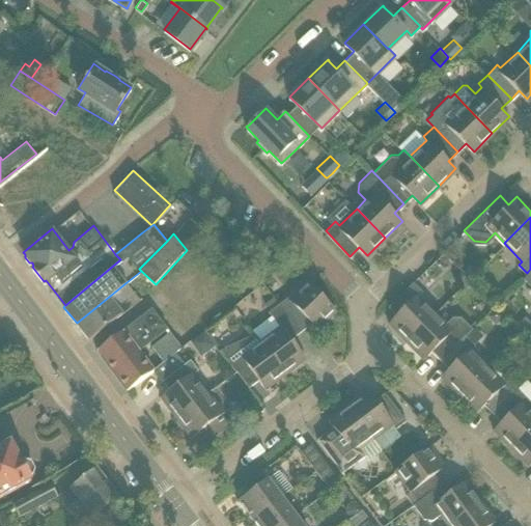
[(267,253),(278,242),(270,233),(258,245),(267,253)]
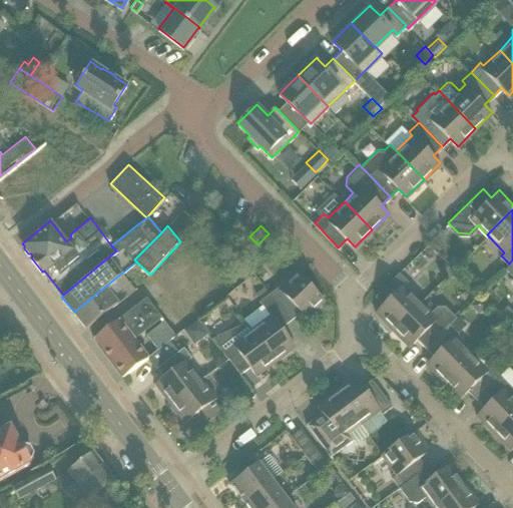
[(269,233),(258,244),(266,252),(277,241),(269,233)]
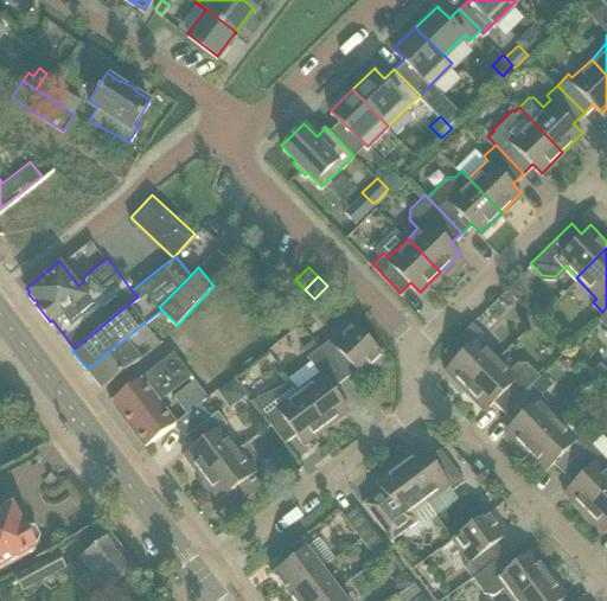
[(350,320),(333,337),(331,338),(330,337),(319,344),(344,377),(356,368),(363,373),(383,353),(350,320)]
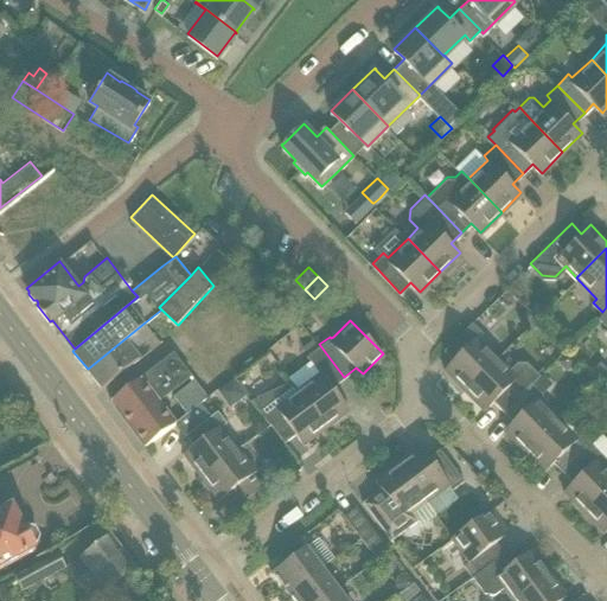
[(443,368),(464,389),(498,355),(480,336),(484,332),(472,320),(443,349),(453,358),(443,368)]
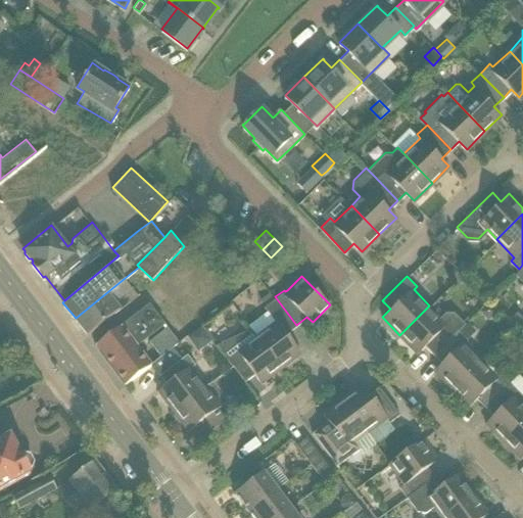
[(132,287),(125,278),(76,318),(87,333),(139,292),(134,285),(132,287)]
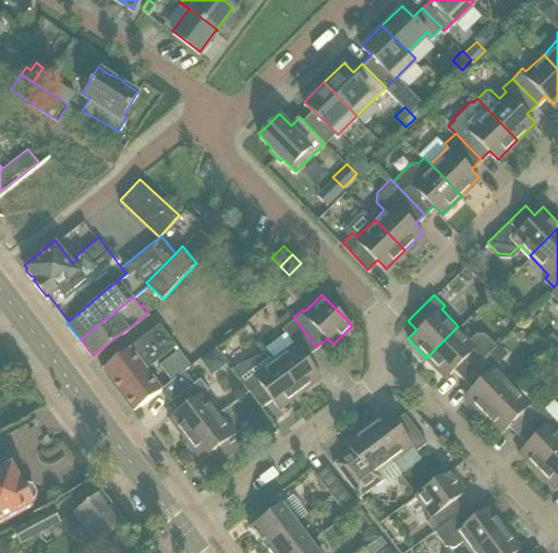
[(305,355),(316,347),(293,316),(282,325),(294,341),(275,357),(300,391),(320,375),(305,355)]
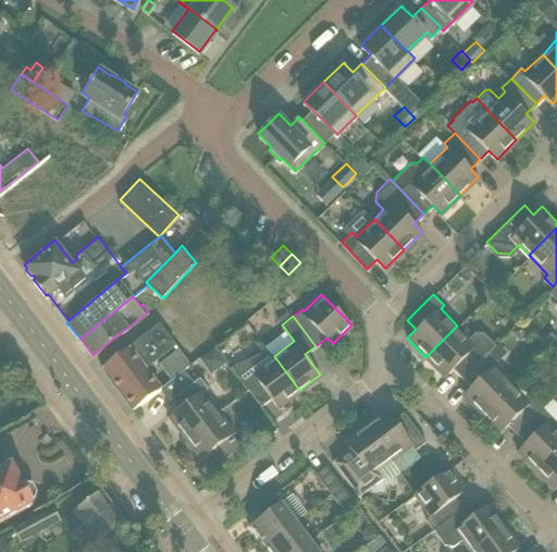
[(119,352),(101,365),(133,407),(161,387),(153,376),(146,366),(170,347),(175,343),(165,330),(159,321),(119,352)]
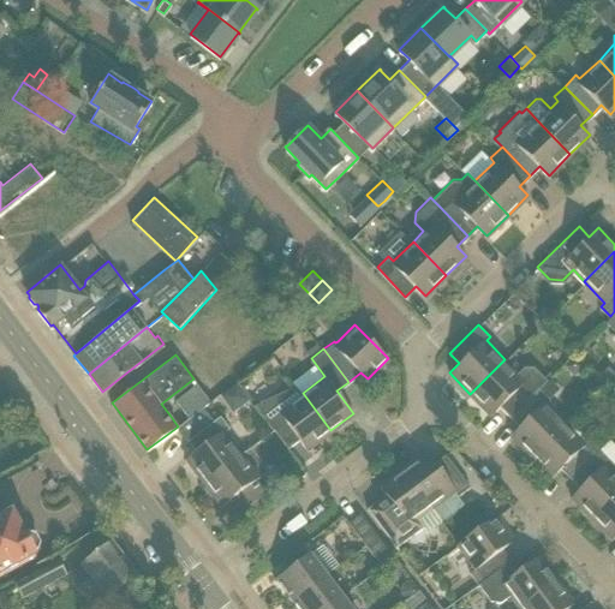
[(509,415),(539,386),(547,378),(533,364),(524,364),(517,371),(505,359),(470,394),(490,413),(500,405),(509,415)]
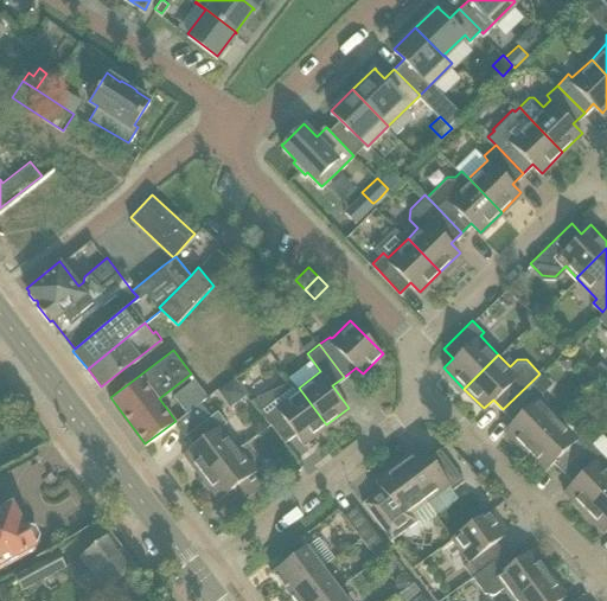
[(606,366),(600,359),(592,369),(599,377),(606,368),(606,366)]
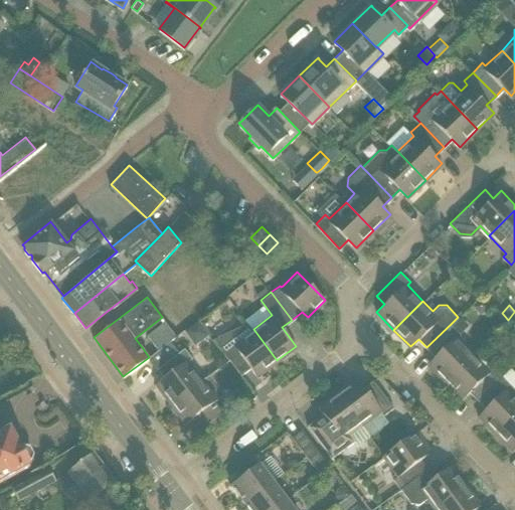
[(184,326),(190,338),(203,331),(198,320),(184,326)]
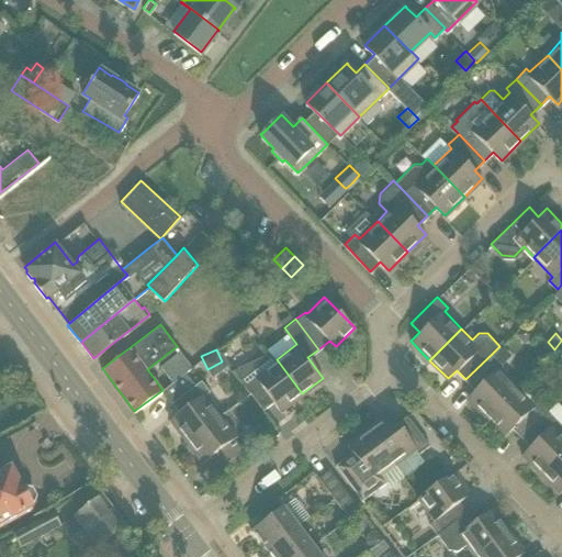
[(180,351),(160,366),(165,371),(172,381),(173,381),(192,367),(180,351)]
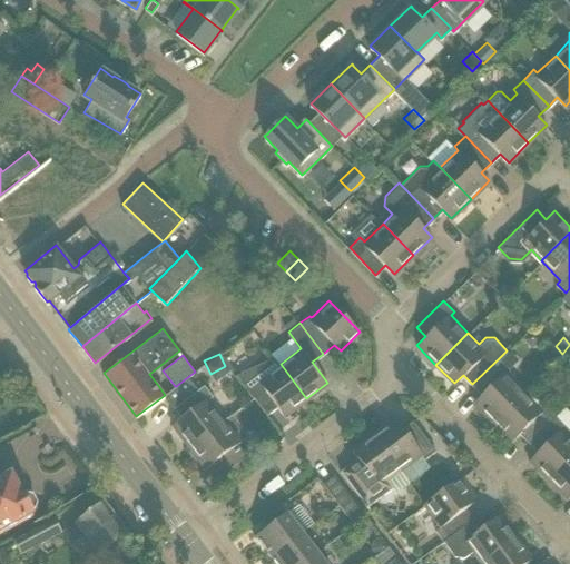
[(239,376),(253,395),(266,413),(277,405),(285,415),(306,398),(281,364),(279,364),(274,356),(246,367),(235,373),(239,376)]
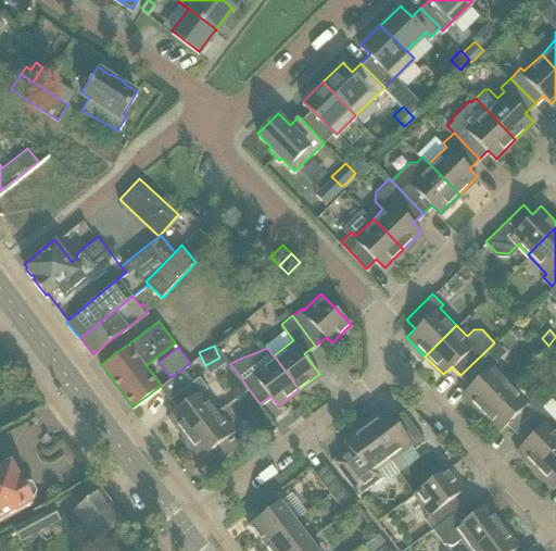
[(462,393),(480,412),(510,382),(494,364),(498,361),(488,349),(460,375),(470,385),(462,393)]
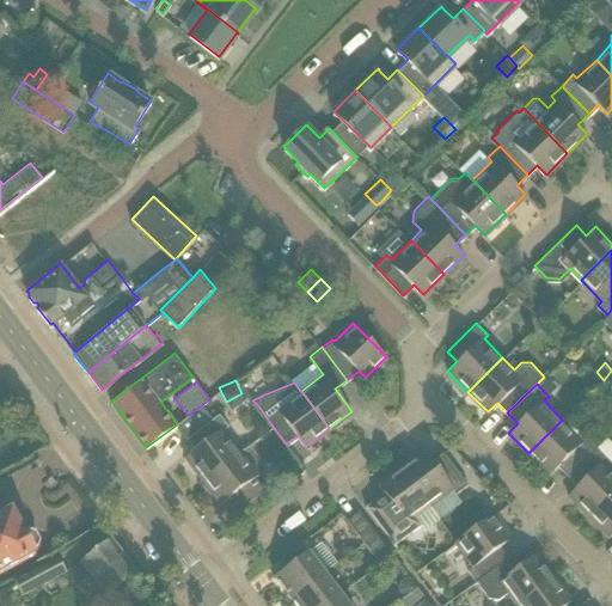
[(184,455),(202,478),(240,450),(224,428),(228,426),(219,412),(187,436),(195,448),(184,455)]
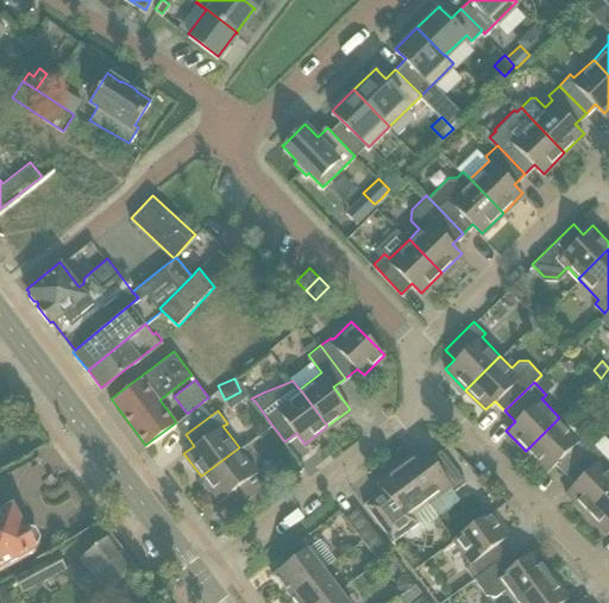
[(564,471),(594,444),(583,434),(579,438),(559,418),(526,451),(545,471),(554,462),(564,471)]
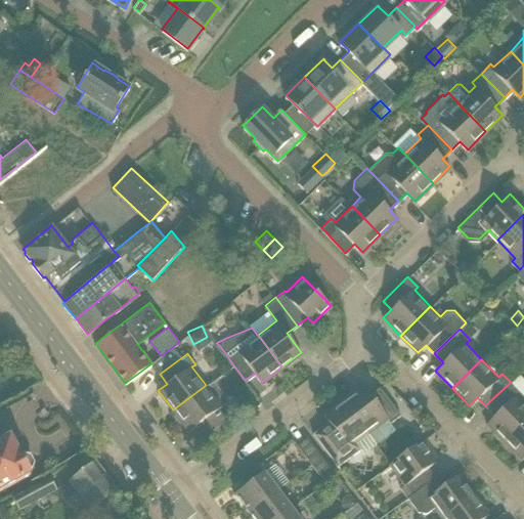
[(523,395),(511,382),(485,405),(494,415),(486,423),(504,440),(523,419),(523,395)]
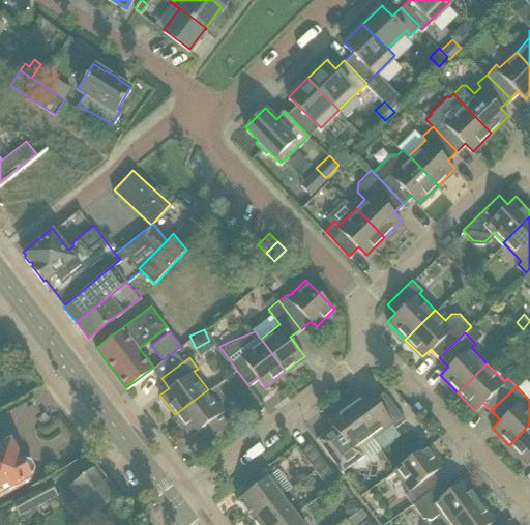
[(367,388),(347,403),(371,435),(389,421),(393,427),(405,418),(384,389),(374,398),(367,388)]
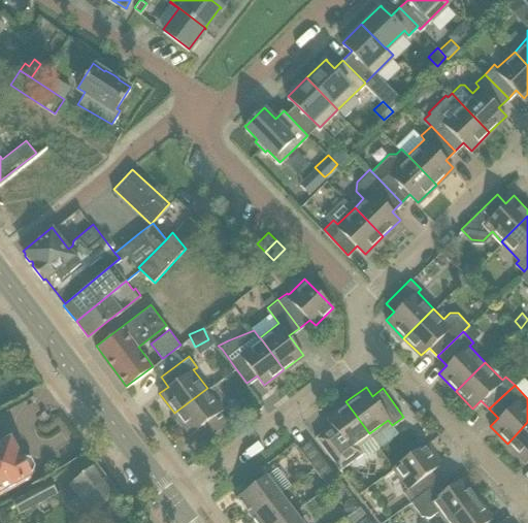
[(207,388),(174,413),(189,432),(198,426),(206,435),(227,420),(220,411),(222,409),(207,388)]
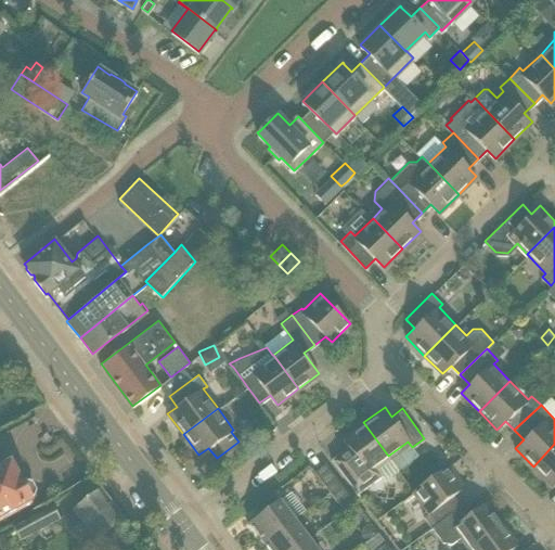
[(332,458),(358,493),(382,474),(375,465),(388,456),(363,422),(343,437),(346,447),(332,458)]
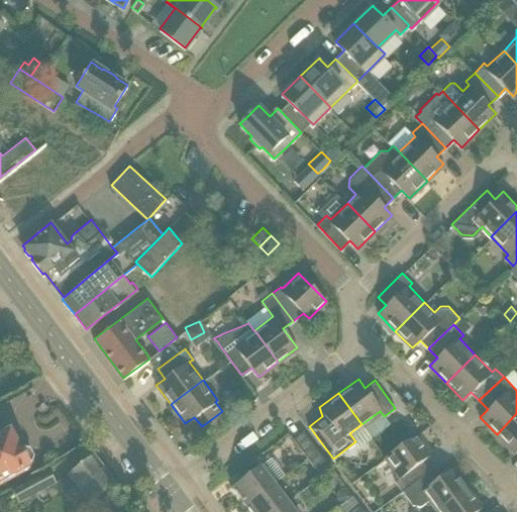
[(516,413),(497,434),(514,451),(516,447),(516,413)]
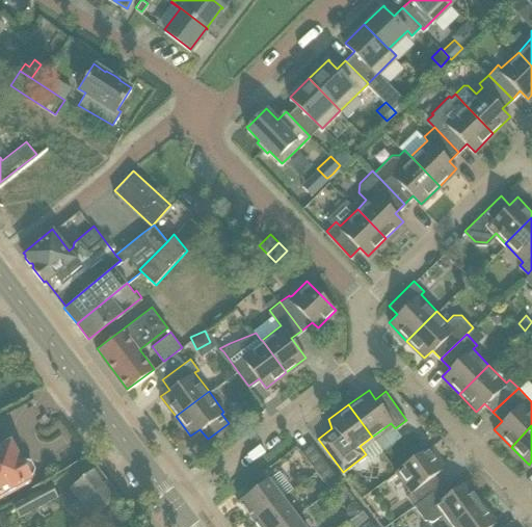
[(0,495),(12,489),(30,478),(28,474),(32,473),(33,467),(29,459),(25,458),(21,460),(10,440),(0,445),(0,495)]
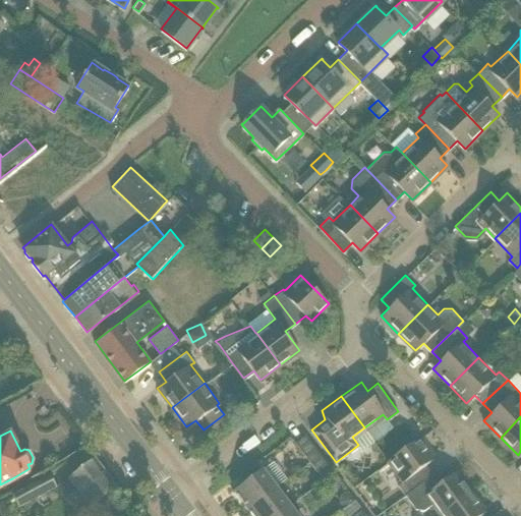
[(308,459),(319,451),(305,433),(295,441),(308,459)]
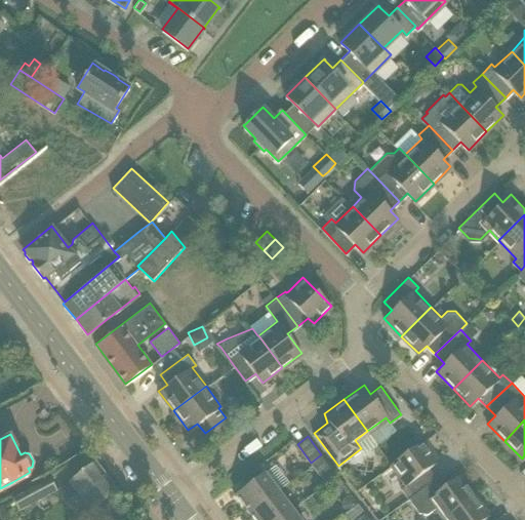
[(399,486),(408,497),(436,476),(429,467),(438,460),(422,439),(389,465),(403,484),(399,486)]
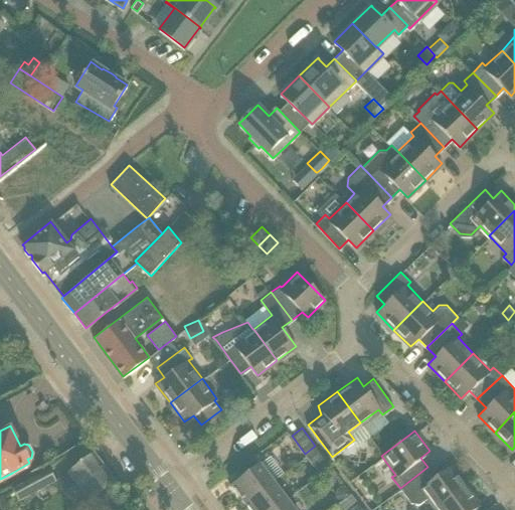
[(322,455),(315,446),(305,454),(312,463),(322,455)]
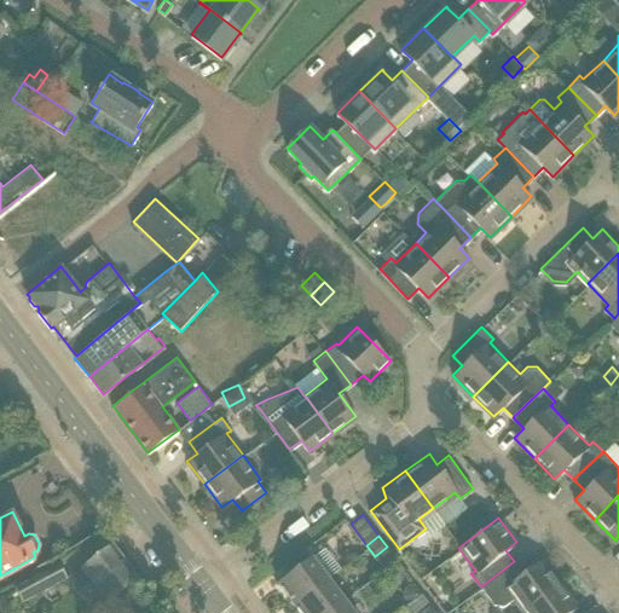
[(92,579),(80,588),(79,589),(94,608),(138,574),(111,542),(81,566),(92,579)]
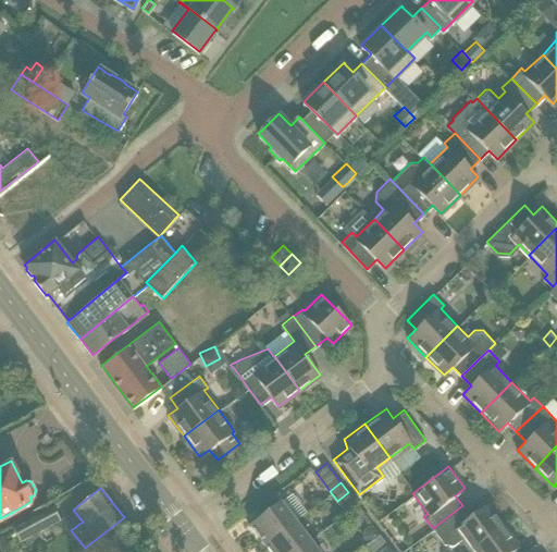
[(250,523),(263,541),(294,518),(280,500),(250,523)]
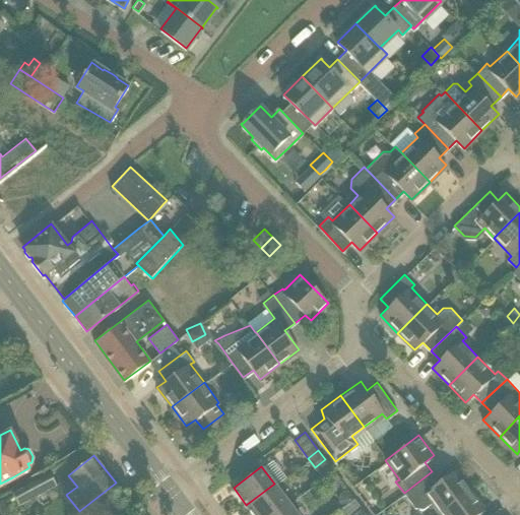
[(430,503),(437,513),(471,489),(456,468),(445,477),(438,467),(432,471),(404,493),(411,503),(414,507),(424,507),(430,503)]
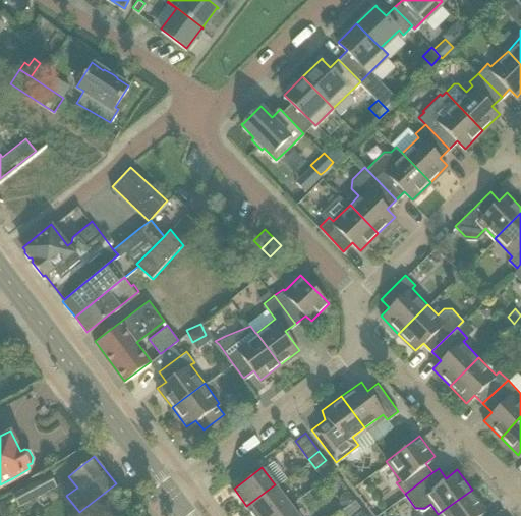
[(32,480),(12,492),(18,504),(56,483),(50,471),(32,480)]
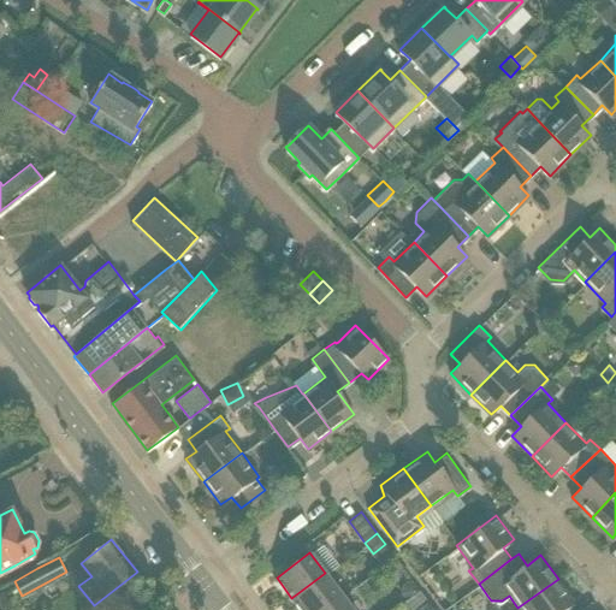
[(291,598),(300,609),(318,609),(341,593),(325,573),(291,598)]
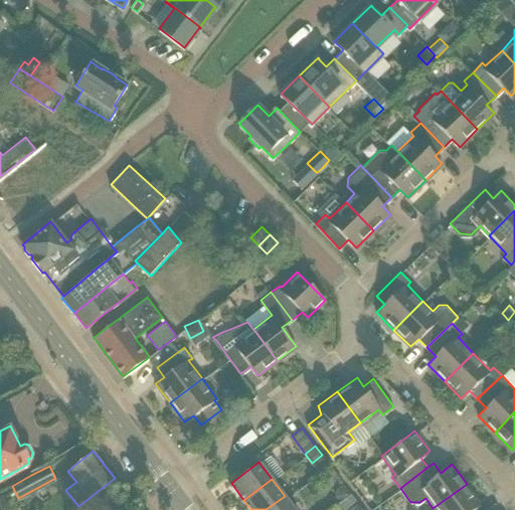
[(472,509),(481,503),(467,484),(433,508),(434,509),(472,509)]
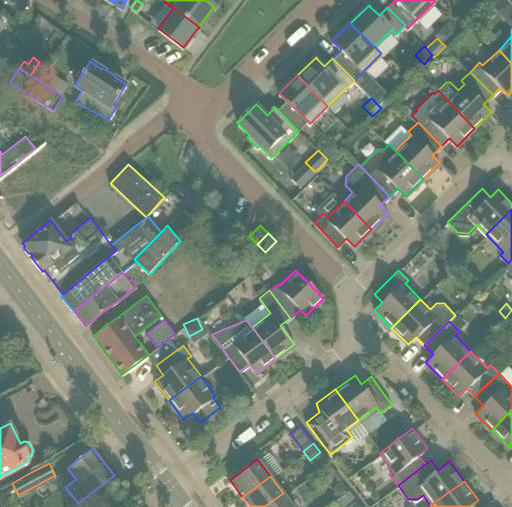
[(293,506),(283,493),(264,506),(293,506)]
